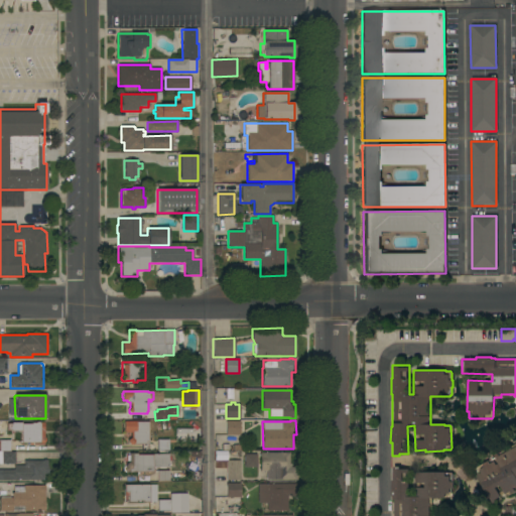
[(148,444),(130,444),(128,442),(128,440),(129,438),(132,438),(132,437),(131,436),(131,432),(126,432),(126,431),(123,431),(123,430),(121,430),(121,423),(123,423),(123,421),(136,421),(136,422),(148,421),(148,444)]
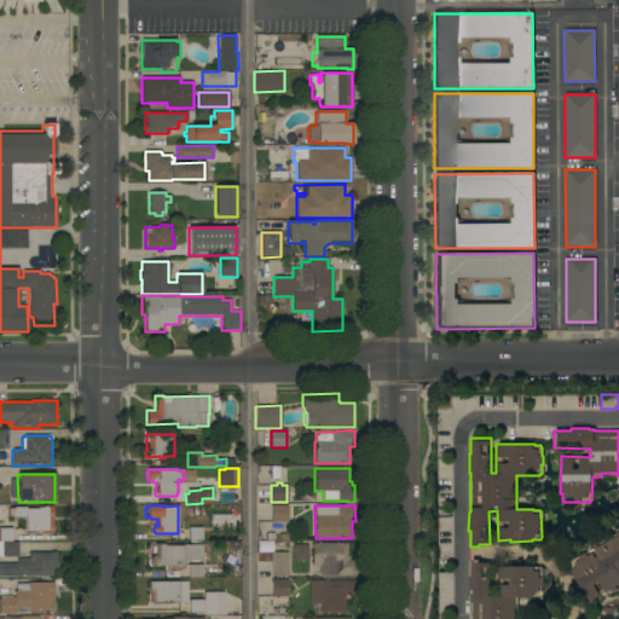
[(287,522),(271,522),(271,505),(287,505),(287,522)]
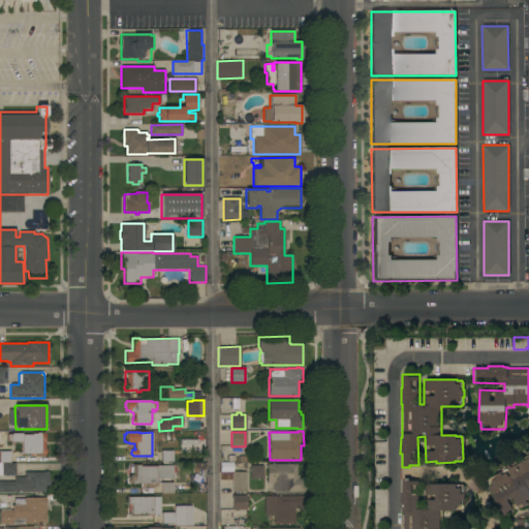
[(33,455),(33,457),(29,457),(29,454),(22,454),(22,442),(11,442),(11,433),(22,433),(22,435),(32,435),(32,434),(44,433),(44,448),(47,449),(47,453),(44,454),(33,455)]
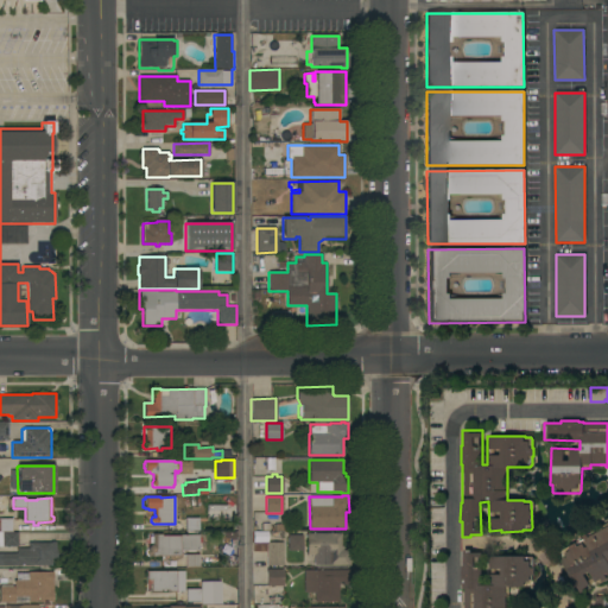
[(12,532),(0,532),(0,518),(12,518),(12,532)]
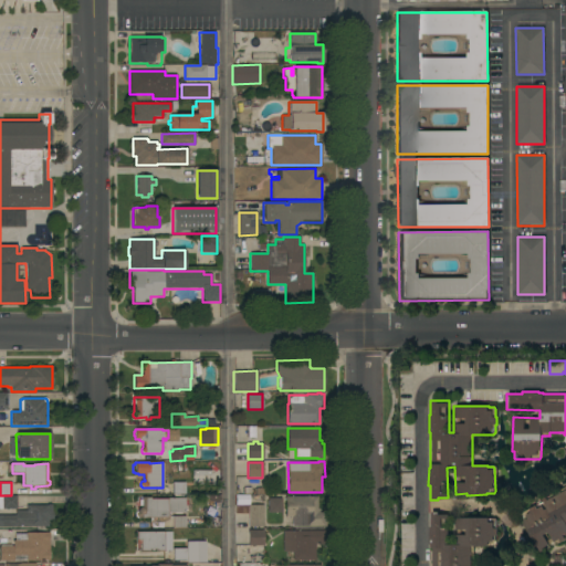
[(173,482),(185,482),(185,494),(173,494),(173,482)]
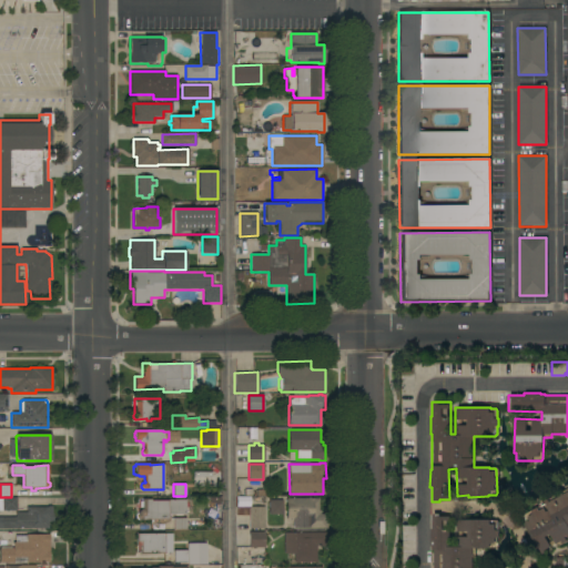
[(525,524),(526,524),(523,518),(524,515),(546,503),(545,501),(559,494),(561,494),(563,492),(567,488),(567,536),(565,538),(566,541),(558,545),(556,545),(550,534),(545,537),(550,546),(549,547),(550,549),(541,555),(525,524)]
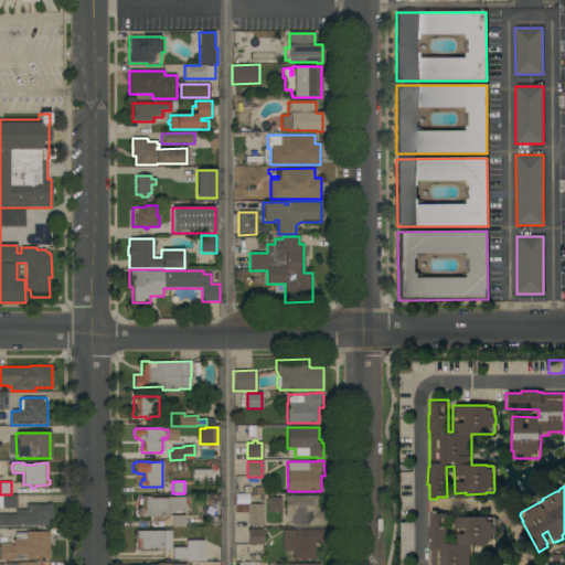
[(17,508),(2,508),(1,496),(16,496),(17,508)]
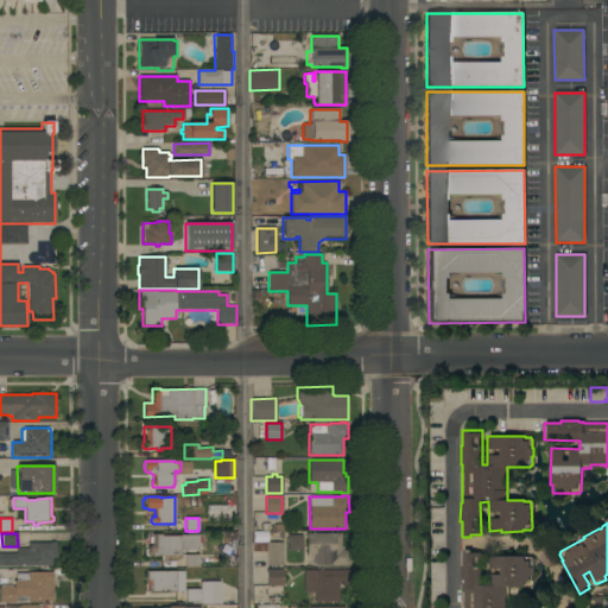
[(341,533),(341,546),(343,546),(343,550),(348,550),(348,565),(314,565),(314,555),(306,555),(306,533),(341,533)]
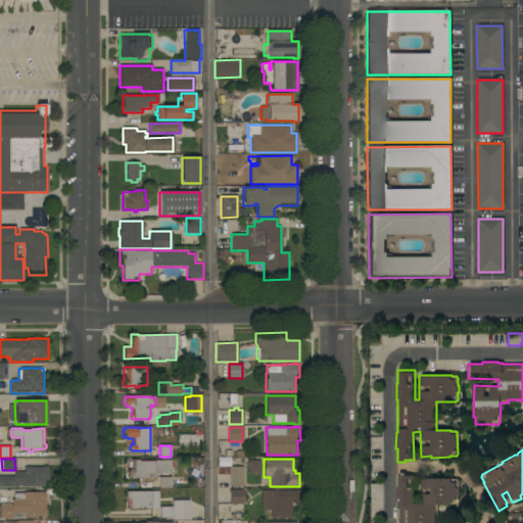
[(171,461),(171,474),(154,474),(154,479),(143,479),(143,481),(141,481),(141,479),(127,479),(125,478),(125,474),(127,473),(130,469),(130,468),(129,468),(129,462),(130,462),(130,460),(139,460),(139,461),(154,461),(171,461)]
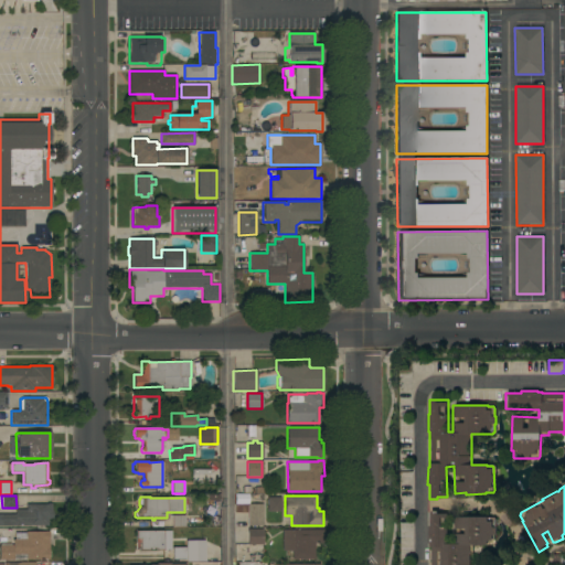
[(280,498),(266,497),(266,511),(280,512),(280,498)]
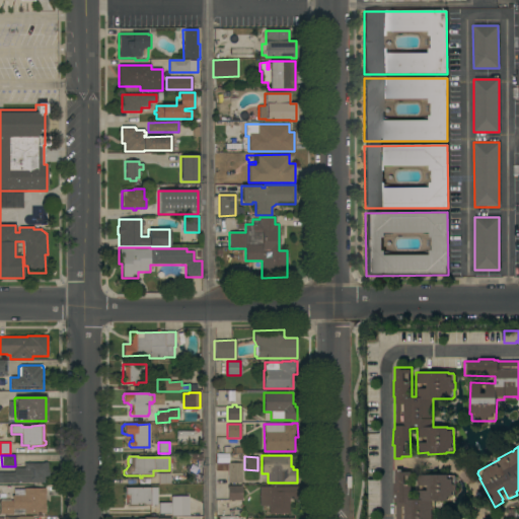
[(0,472),(14,472),(14,468),(23,468),(23,463),(43,463),(43,462),(47,462),(47,463),(48,469),(48,476),(44,476),(44,483),(0,483),(0,472)]
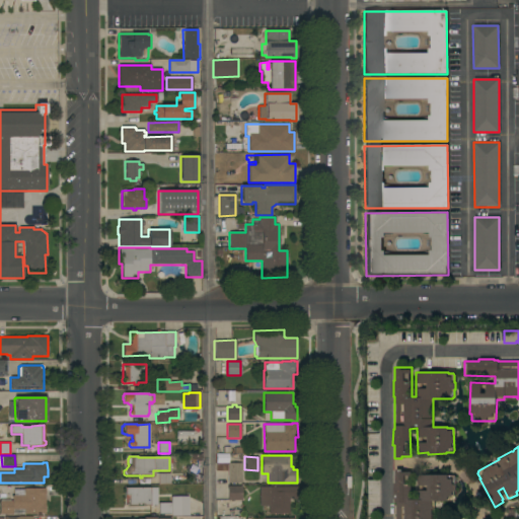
[(241,463),(241,483),(227,483),(227,471),(215,471),(215,463),(241,463)]
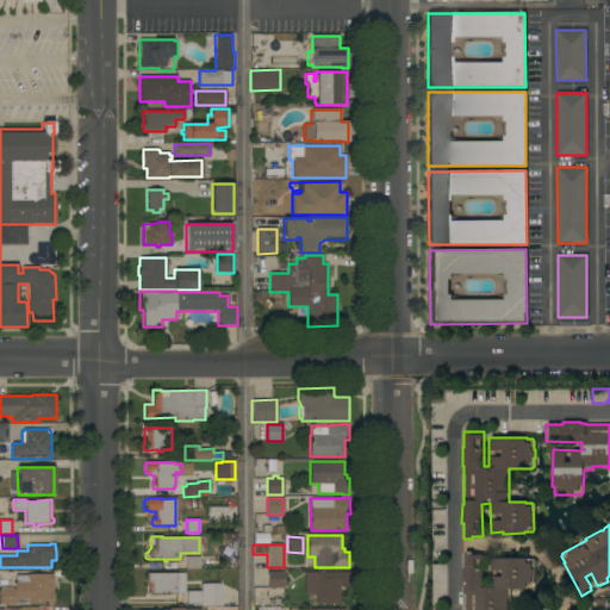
[(472,552),(472,555),(484,554),(484,586),(492,585),(491,577),(495,577),(495,571),(491,571),(490,559),(526,558),(526,559),(533,559),(534,560),(534,568),(535,568),(535,577),(535,586),(533,587),(509,589),(509,609),(465,609),(465,586),(462,586),(462,568),(464,568),(464,552),(472,552)]
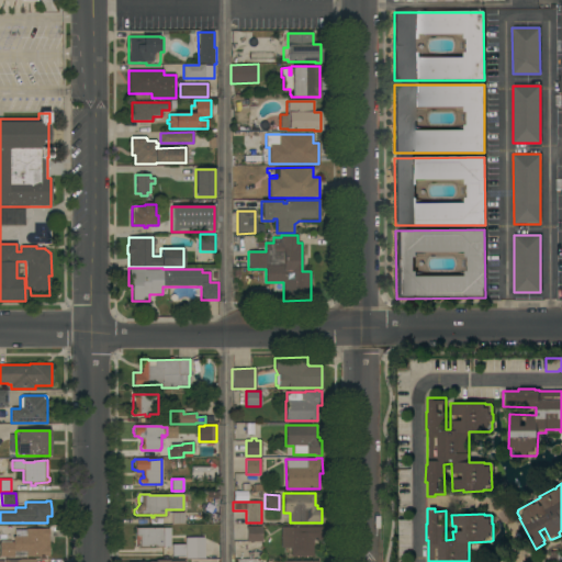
[(183,513),(183,525),(171,525),(171,513),(183,513)]
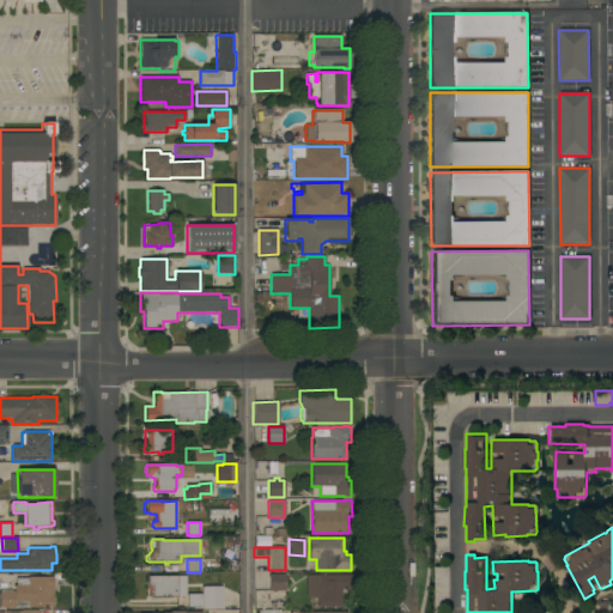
[(268,575),(285,574),(285,590),(268,592),(268,575)]
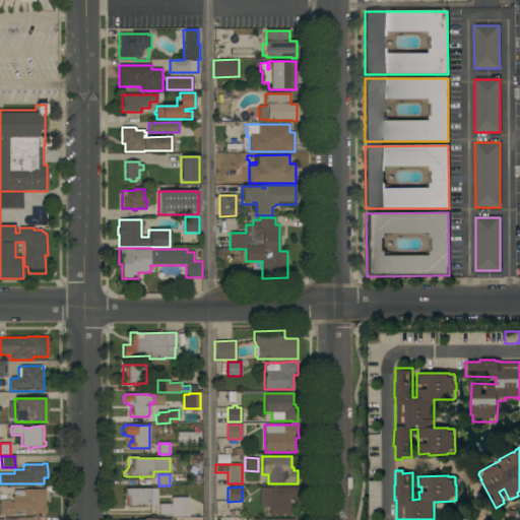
[(298,488),(299,500),(289,500),(289,515),(269,515),(269,508),(259,508),(259,488),(298,488)]
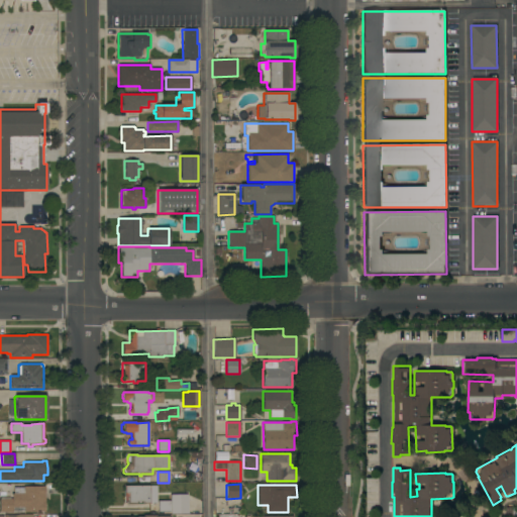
[(157,486),(157,495),(158,495),(158,497),(157,497),(157,503),(147,503),(147,505),(144,505),(144,504),(141,504),(127,504),(127,503),(124,503),(124,486),(157,486)]
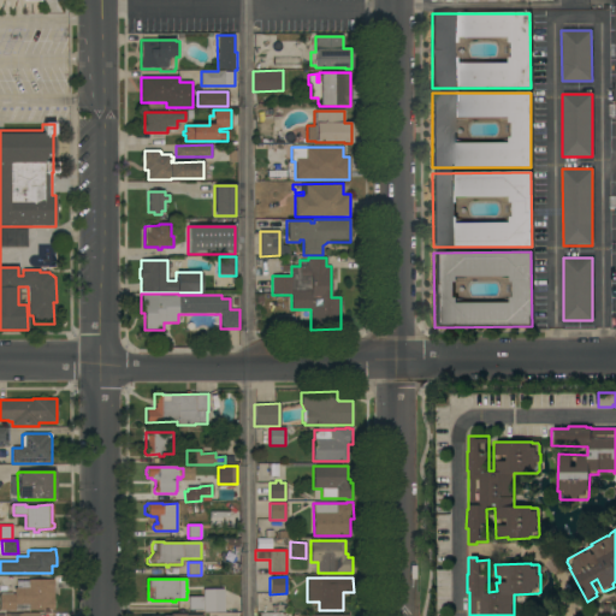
[(28,610),(28,604),(15,604),(15,610),(0,610),(0,593),(11,593),(11,594),(15,594),(13,588),(16,588),(16,581),(28,580),(53,580),(53,581),(54,581),(54,587),(53,587),(53,602),(54,602),(54,608),(53,608),(53,610),(28,610)]
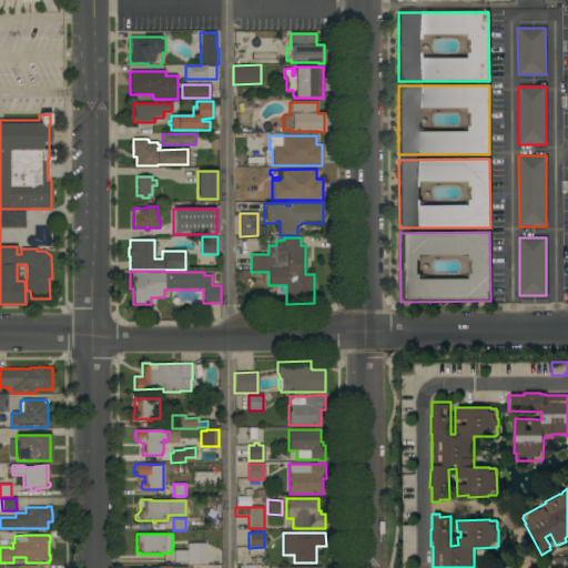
[(173,556),(173,550),(186,550),(186,544),(191,544),(191,540),(194,540),(194,544),(205,544),(205,565),(188,565),(188,563),(148,563),(148,556),(173,556)]
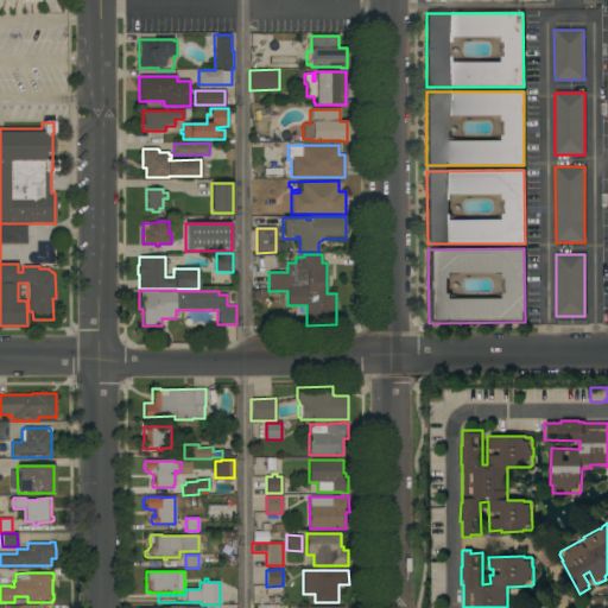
[(607,596),(607,595),(607,607),(594,607),(594,596),(607,596)]
